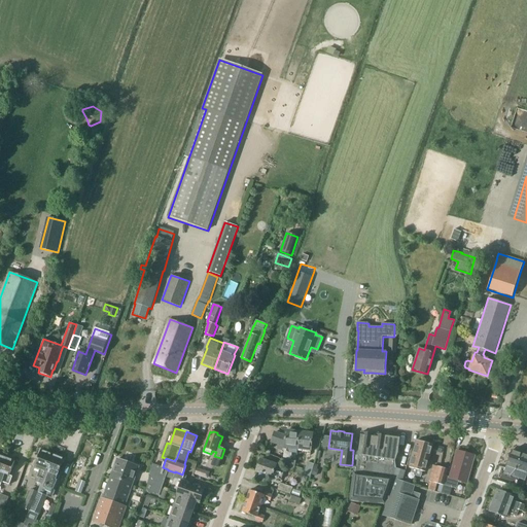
[(284,448),(289,448),(289,452),(296,453),(296,449),(297,449),(300,432),(286,431),(285,436),(274,433),(271,442),(284,447),(284,448)]
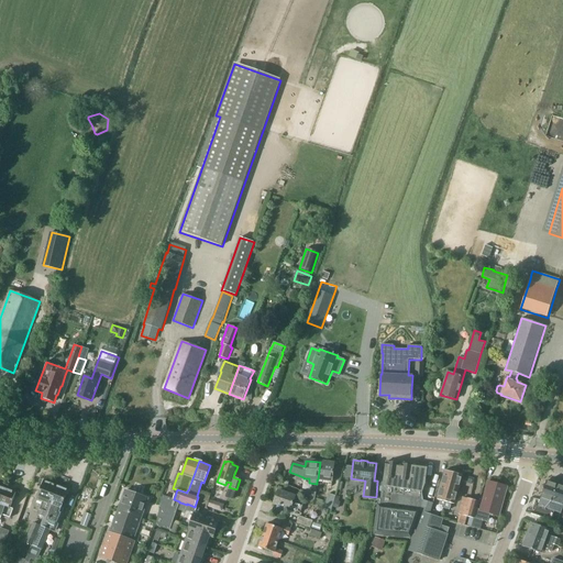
[(332,482),(334,464),(320,462),(318,479),(332,482)]
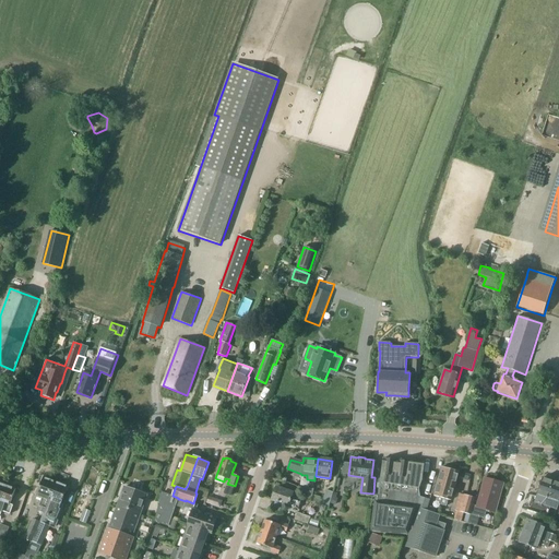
[(383,459),(380,484),(373,531),(383,532),(399,534),(407,536),(416,507),(419,497),(418,487),(420,482),(424,464),(383,459)]
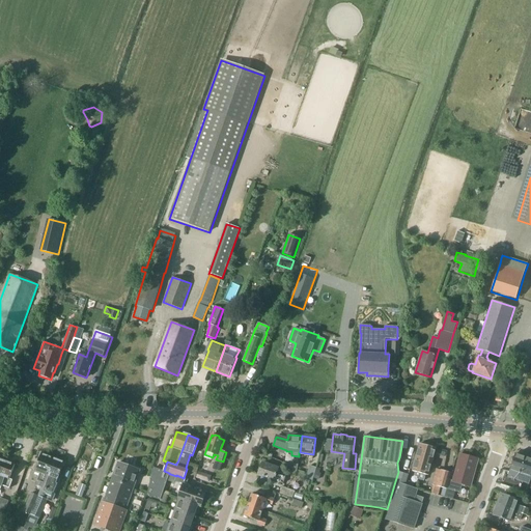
[(412,471),(416,472),(415,477),(418,477),(427,446),(420,444),(412,471)]
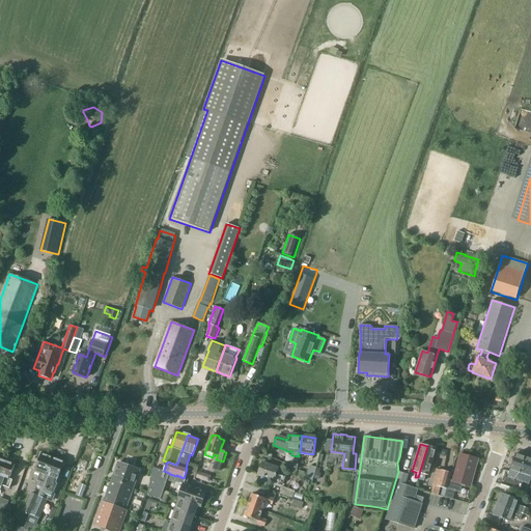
[(418,477),(419,477),(418,479),(424,481),(426,475),(427,475),(435,448),(427,446),(418,477)]
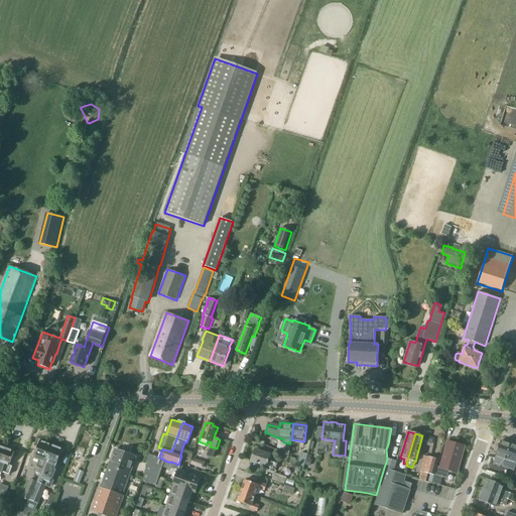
[(40,441),(33,458),(40,461),(38,466),(42,468),(51,445),(40,441)]
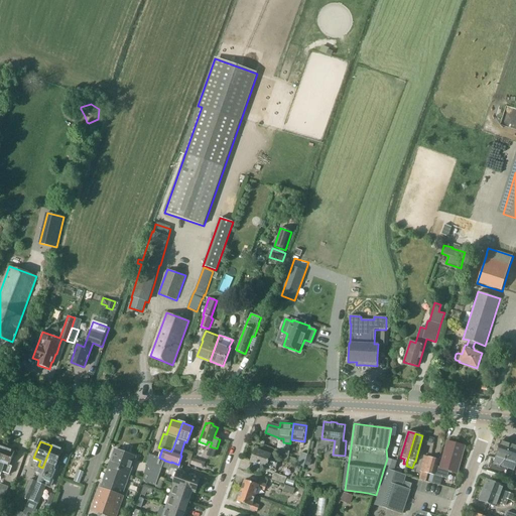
[(436,467),(434,475),(431,483),(439,485),(442,478),(446,479),(449,470),(457,472),(465,446),(447,441),(439,468),(437,467),(436,467)]
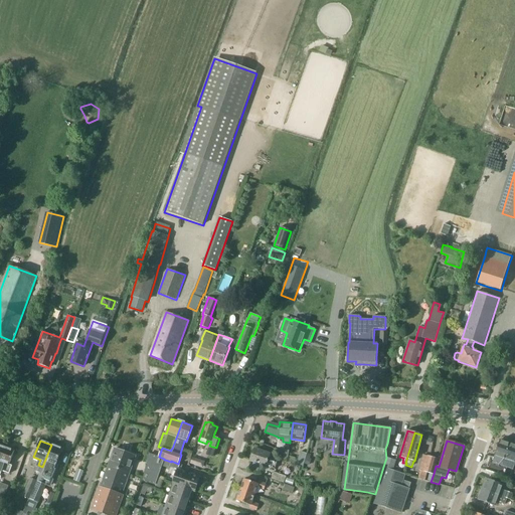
[(489,459),(485,471),(504,477),(506,469),(504,468),(502,467),(509,445),(502,442),(499,441),(493,459),(489,457),(488,457),(488,459),(489,459)]
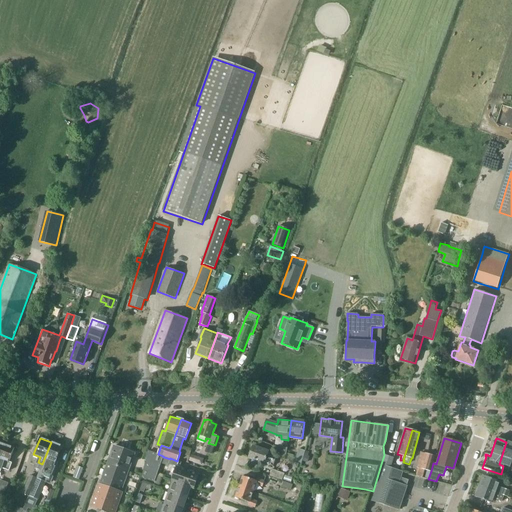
[(23,511),(22,511),(26,511),(28,509),(33,511),(38,500),(45,482),(48,483),(58,463),(56,462),(62,446),(51,442),(42,464),(40,470),(40,471),(39,471),(36,478),(37,478),(29,496),(23,511)]
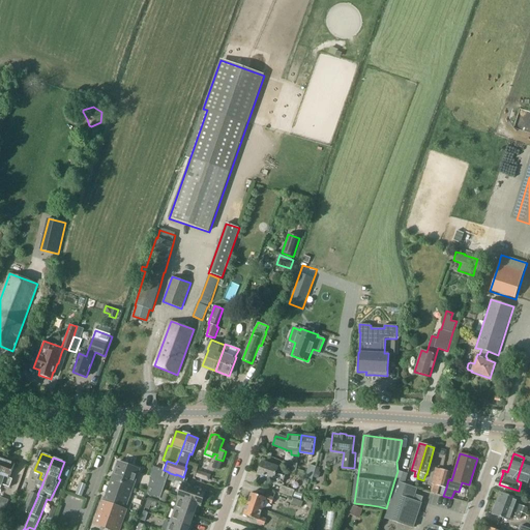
[(525,492),(526,493),(525,495),(529,497),(529,459),(524,458),(517,480),(519,481),(519,480),(528,483),(525,492)]
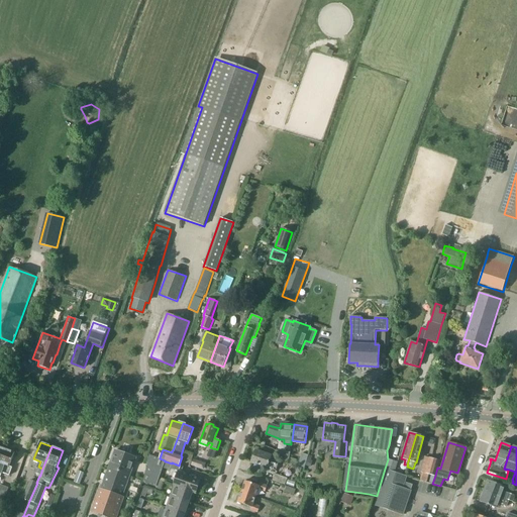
[(0,475),(1,476),(1,474),(9,476),(12,468),(9,467),(14,452),(4,448),(0,459),(0,475)]
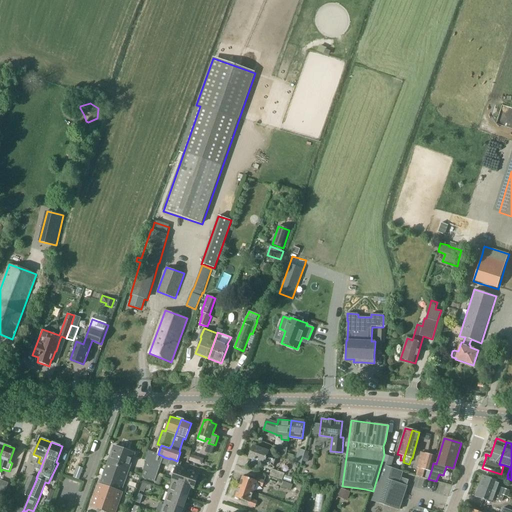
[(100,484),(98,484),(89,507),(104,511),(115,511),(122,493),(120,493),(135,454),(114,446),(100,484)]
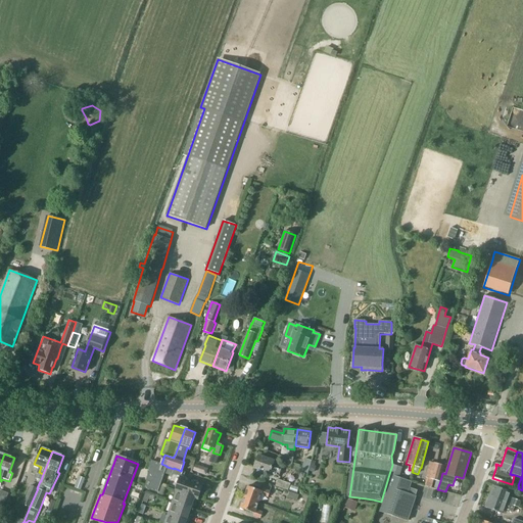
[(274,462),(258,457),(254,468),(279,476),(281,470),(272,467),(274,462)]
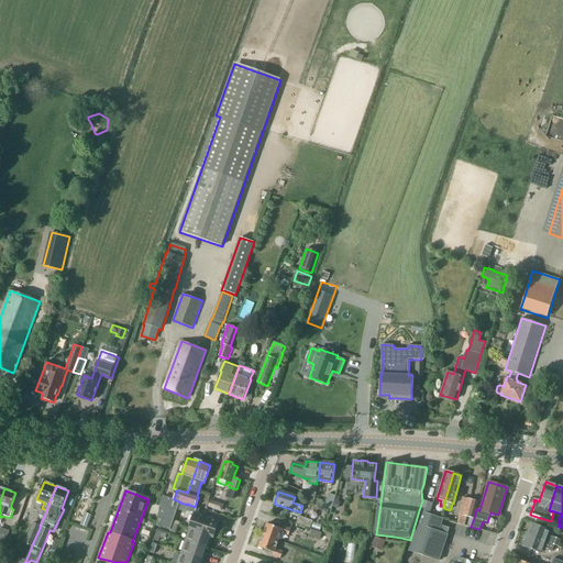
[(335,496),(329,494),(324,507),(331,510),(332,507),(335,496)]
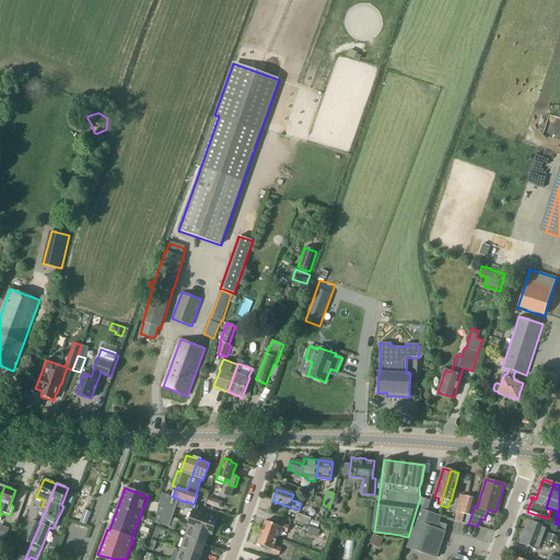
[(159,503),(160,503),(155,523),(170,528),(179,500),(178,500),(178,499),(173,497),(168,494),(162,492),(159,503)]
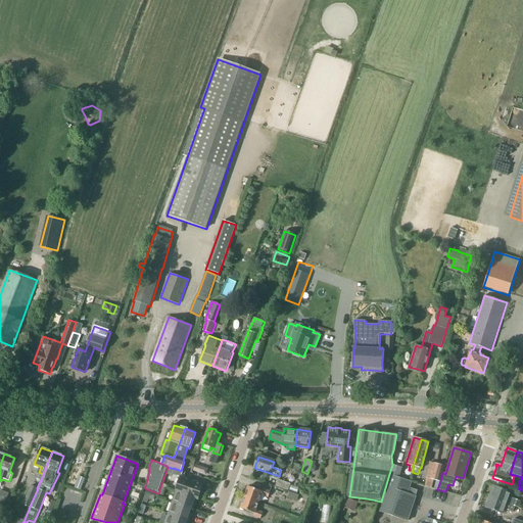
[(429,462),(425,477),(440,481),(442,473),(443,473),(444,467),(439,465),(429,462)]
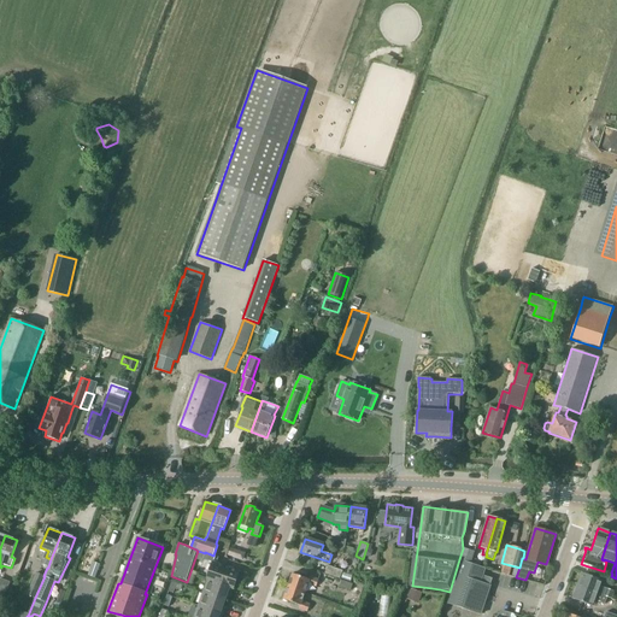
[(229,554),(242,559),(245,553),(230,548),(229,554)]
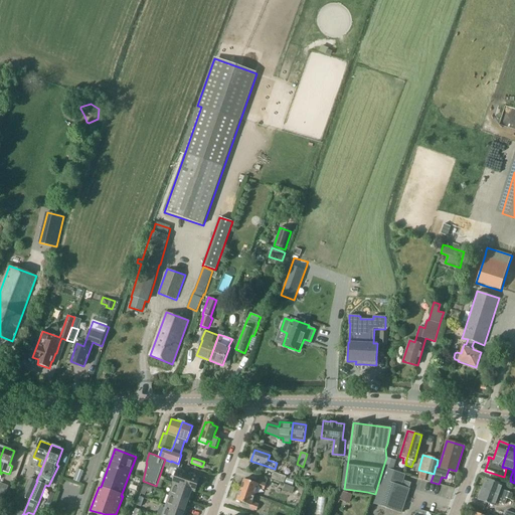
[(386,458),(383,467),(393,471),(394,466),(395,466),(396,461),(386,458)]
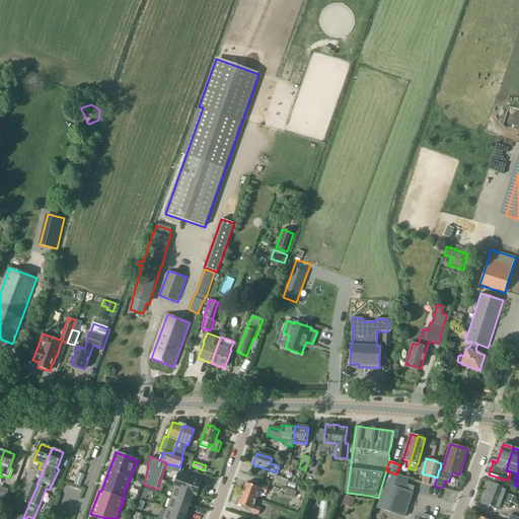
[(172,465),(170,470),(179,473),(182,474),(184,468),(179,467),(172,464),(172,465)]
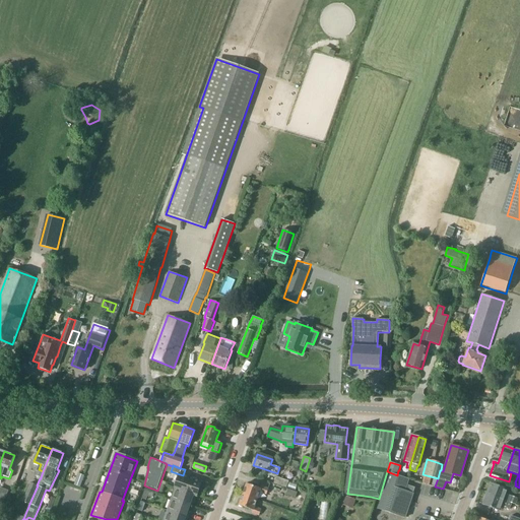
[(387,471),(379,499),(376,507),(405,517),(413,494),(403,491),(407,478),(403,477),(397,475),(387,471)]
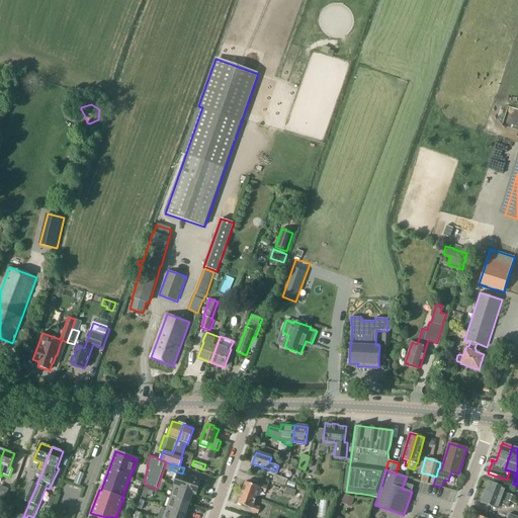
[(201,481),(179,472),(174,486),(196,494),(201,481)]
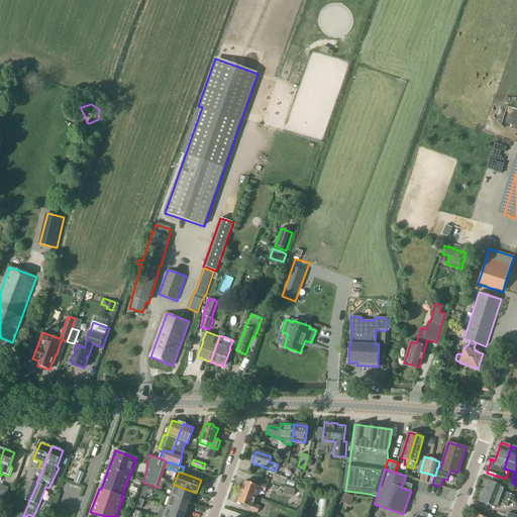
[(275,475),(273,481),(285,486),(288,479),(275,475)]
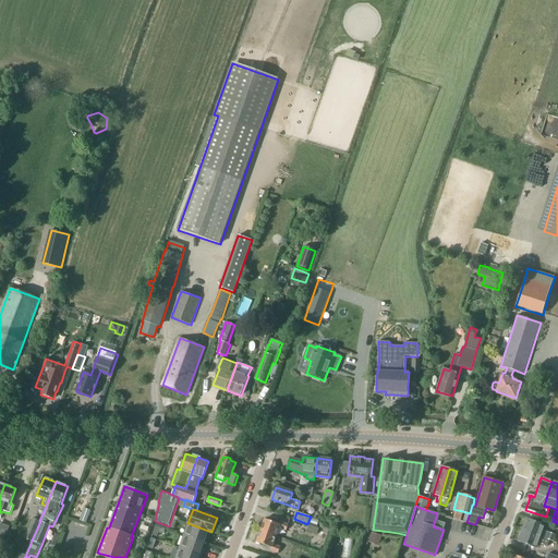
[(24,538),(32,541),(40,521),(39,521),(33,519),(24,538)]
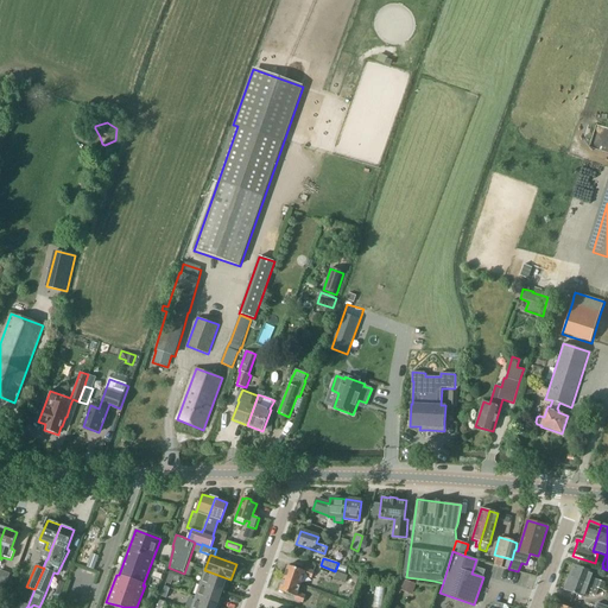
[(569,577),(588,584),(599,589),(603,590),(606,583),(590,577),(593,572),(574,565),(569,577)]
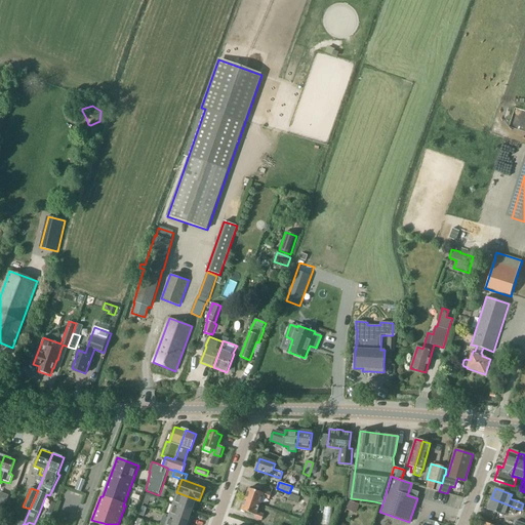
[(264,494),(249,489),(245,499),(260,505),(263,497),(269,499),(271,493),(265,491),(264,494)]
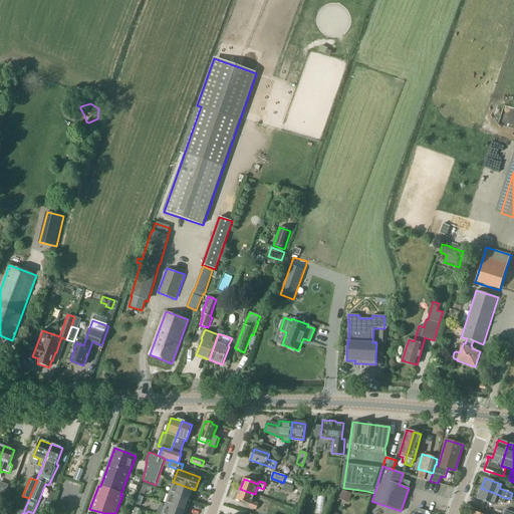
[(173,483),(174,483),(170,494),(188,500),(190,496),(192,497),(195,490),(173,482),(173,483)]
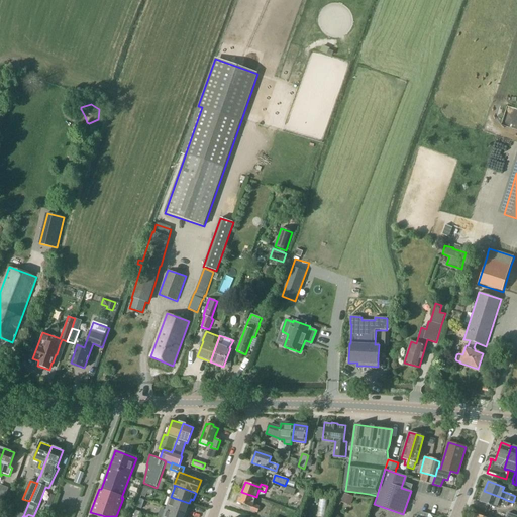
[(287,487),(286,491),(295,495),(296,490),(287,487)]
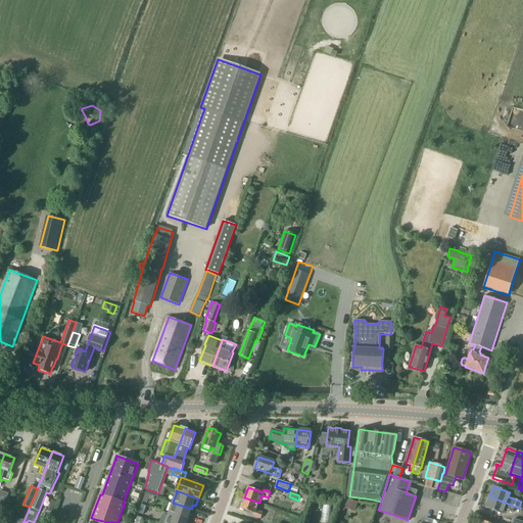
[(146,493),(143,502),(147,504),(148,500),(153,502),(154,496),(150,495),(146,493)]
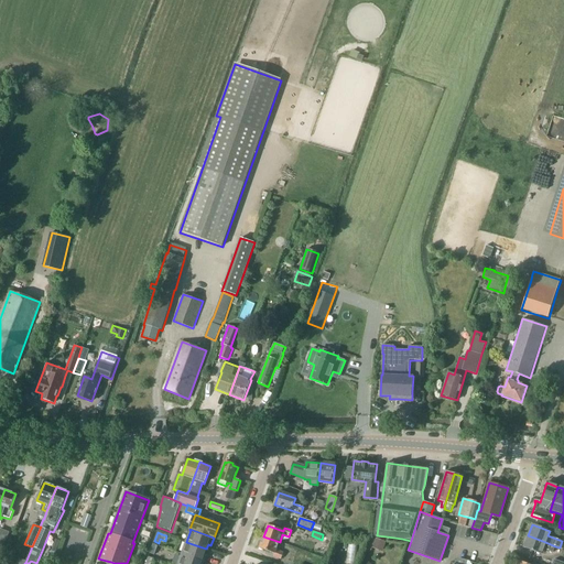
[(555,546),(545,542),(528,535),(523,548),(541,554),(543,549),(550,551),(550,552),(553,553),(555,546)]
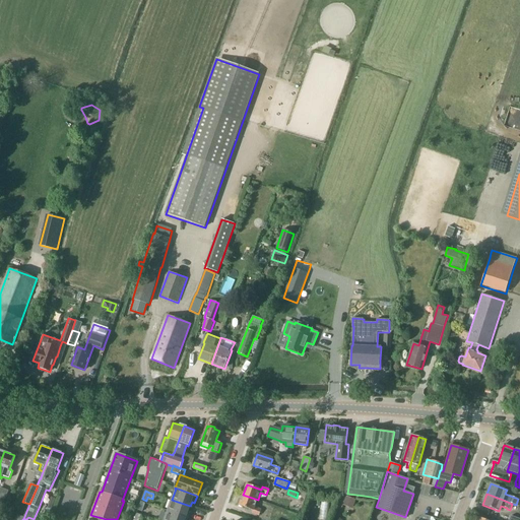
[(239,506),(253,511),(253,513),(259,516),(261,510),(255,508),(258,500),(243,495),(239,506)]
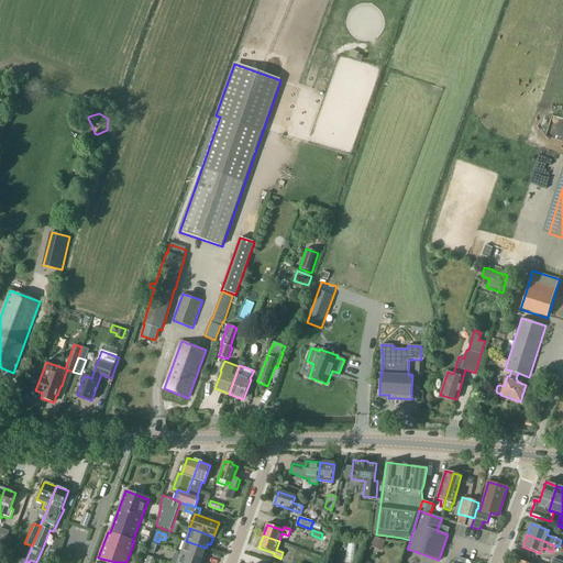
[(206,548),(186,541),(181,553),(205,562),(207,554),(205,553),(206,548)]
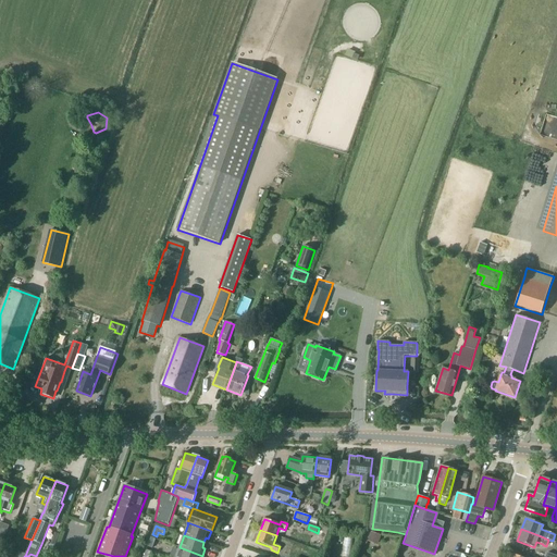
[(170,556),(171,556),(201,556),(202,556),(180,547),(178,549),(173,547),(170,556)]
